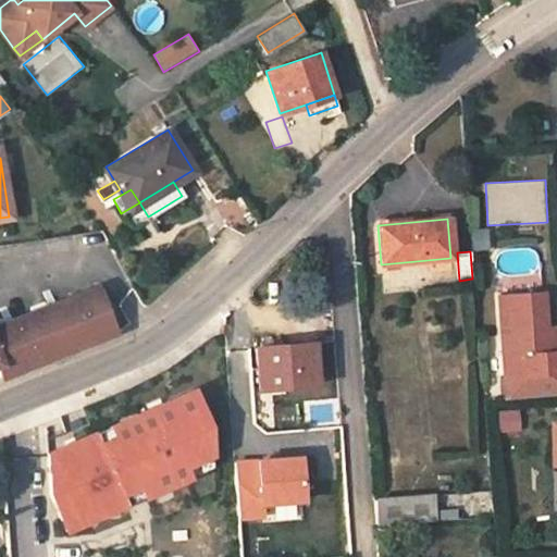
[(0,376),(3,376),(114,332),(96,286),(0,324),(0,376)]
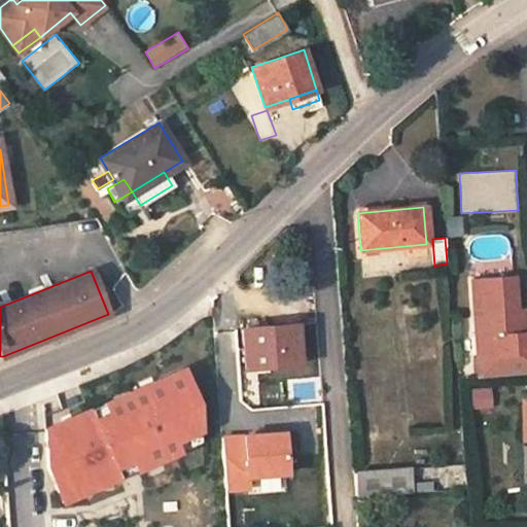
[(515,275),(471,278),(477,354),(487,353),(526,350),(526,332),(519,334),(518,309),(515,275)]
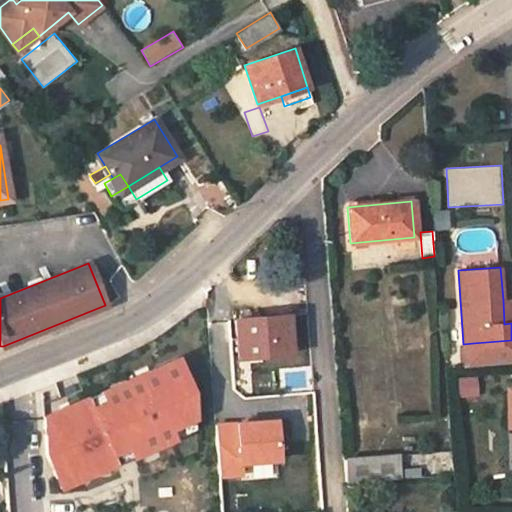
[(511,323),(511,299),(503,300),(504,324),(511,323)]
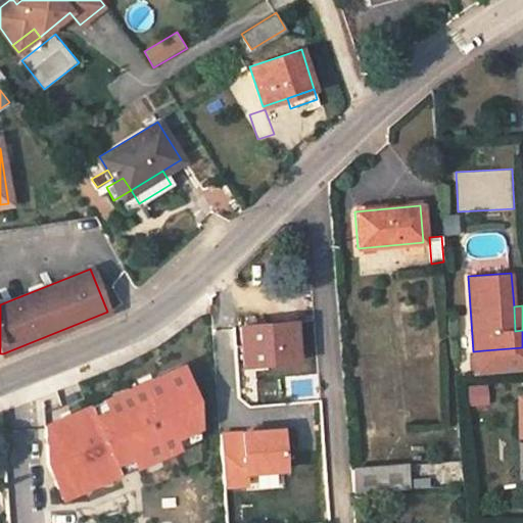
[(242,367),(296,363),(294,323),(277,325),(276,320),(265,320),(265,326),(240,327),(242,367)]
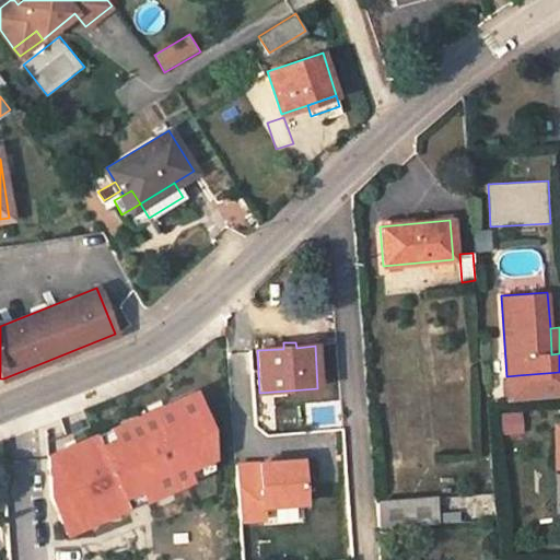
[(325,345),(315,346),(317,388),(318,392),(328,391),(325,345)]
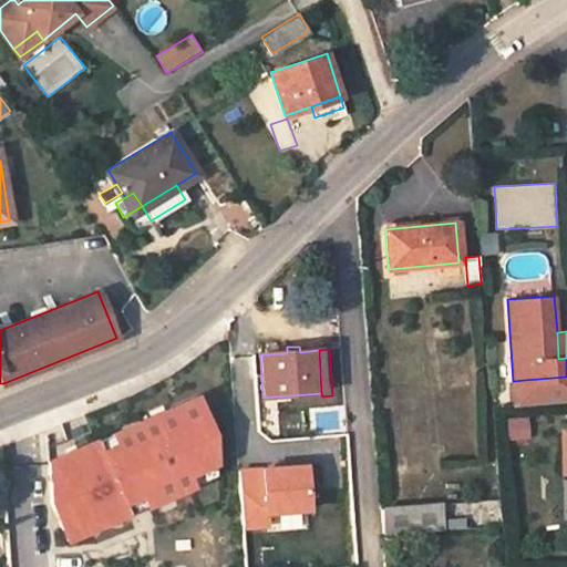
[(566,377),(524,380),(526,402),(566,399),(566,377)]
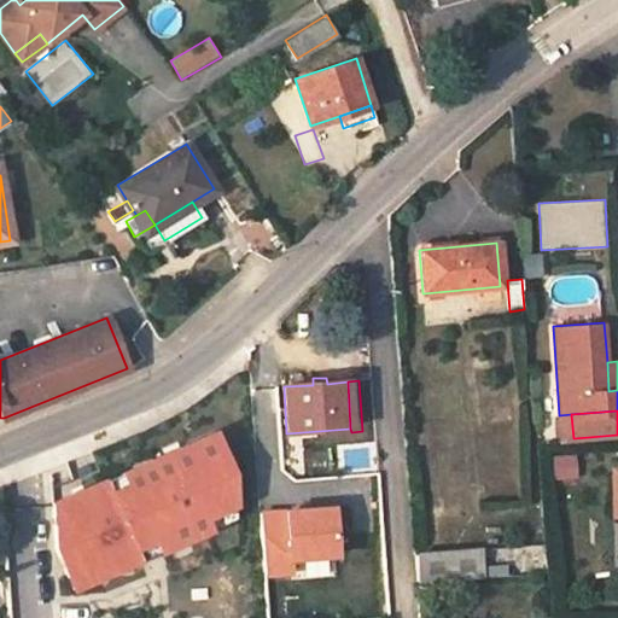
[(571,414),(559,415),(561,439),(573,438),(571,414)]
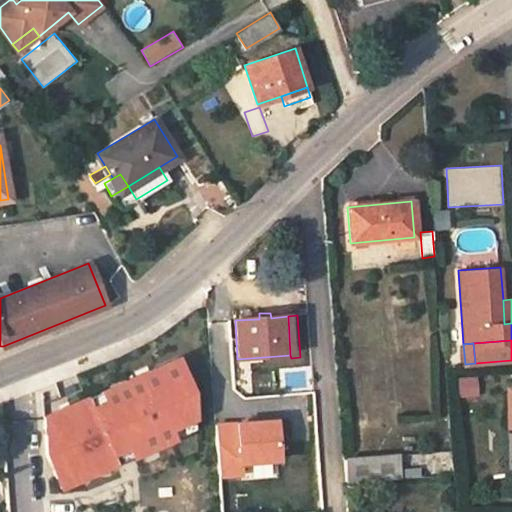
[(194,418),(192,393),(177,359),(100,392),(105,402),(91,408),(87,398),(43,417),(46,454),(56,478),(71,471),(75,481),(116,465),(112,455),(128,448),(133,458),(174,440),(169,429),(194,418)]
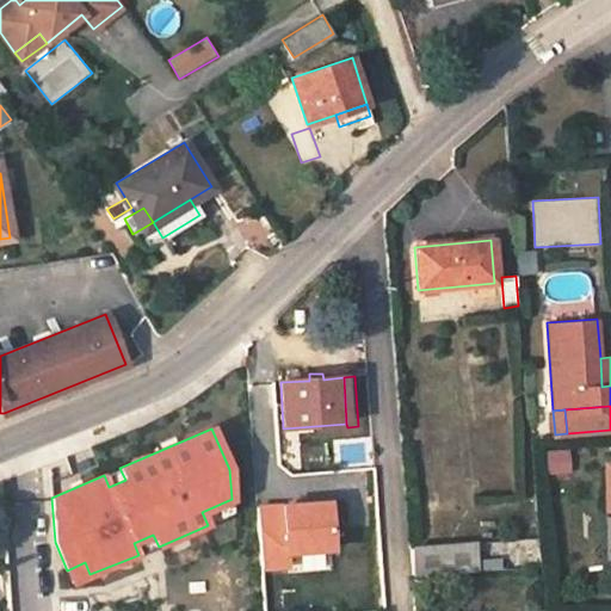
[(549,450),(551,474),(574,470),(571,448),(549,450)]
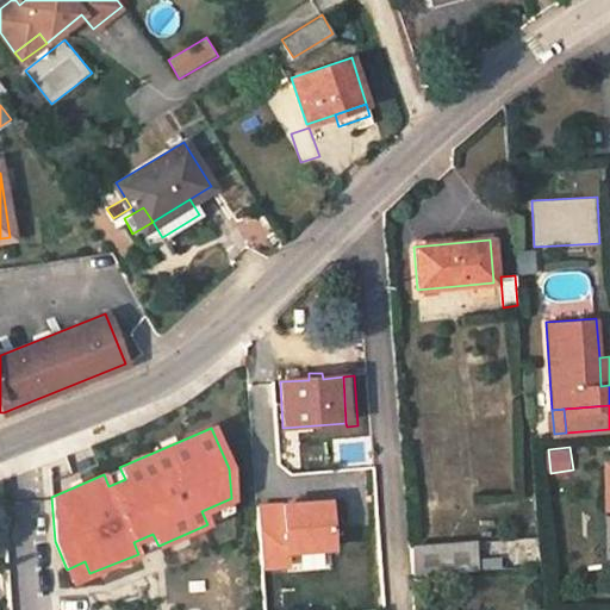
[(609,459),(598,460),(599,504),(609,503),(609,459)]
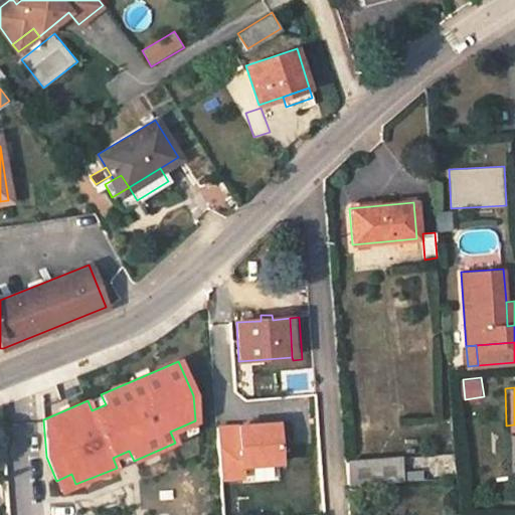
[(106,404),(101,394),(88,400),(92,410),(106,404)]
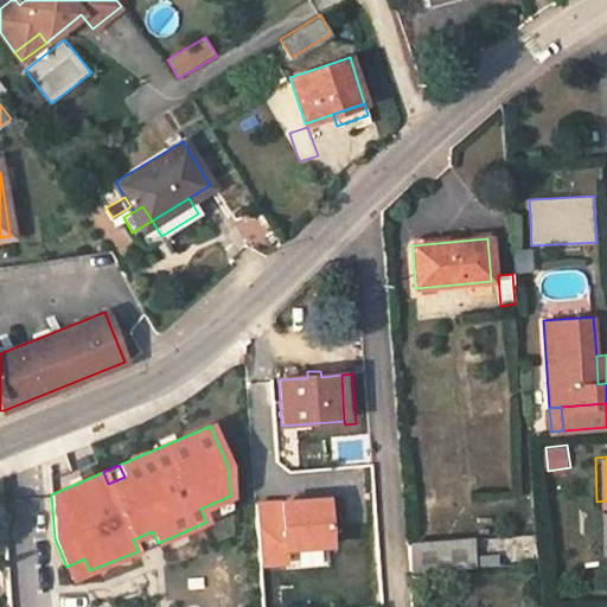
[(200,509),(206,522),(231,510),(230,496),(200,509)]
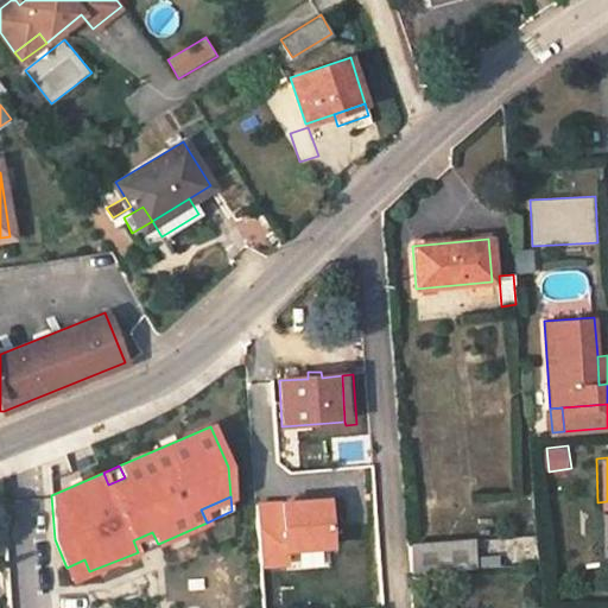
[(286,564),(285,551),(330,548),(327,500),(254,506),(259,567),(286,564)]
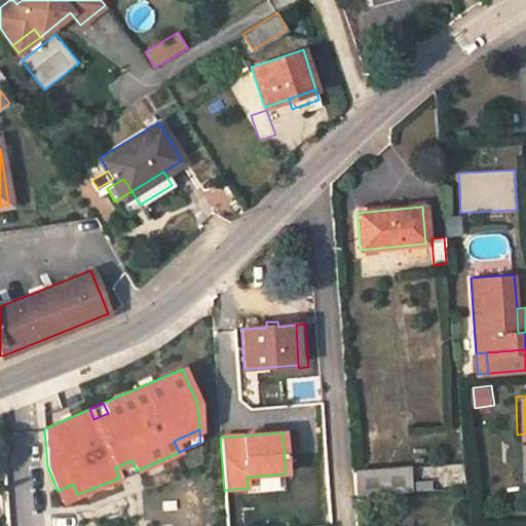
[(115,467),(119,478),(137,471),(132,460),(115,467)]
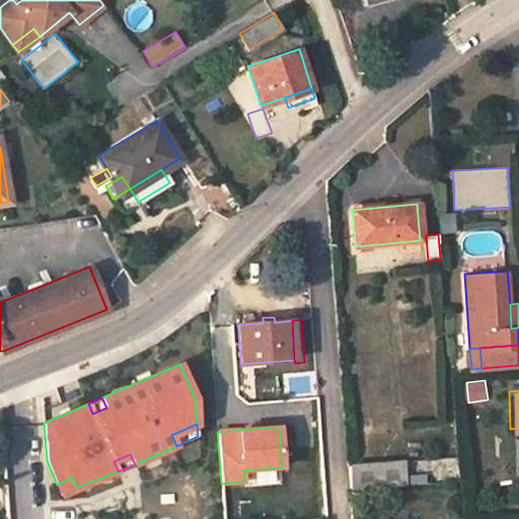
[(348,464),(350,490),(405,485),(403,460),(348,464)]
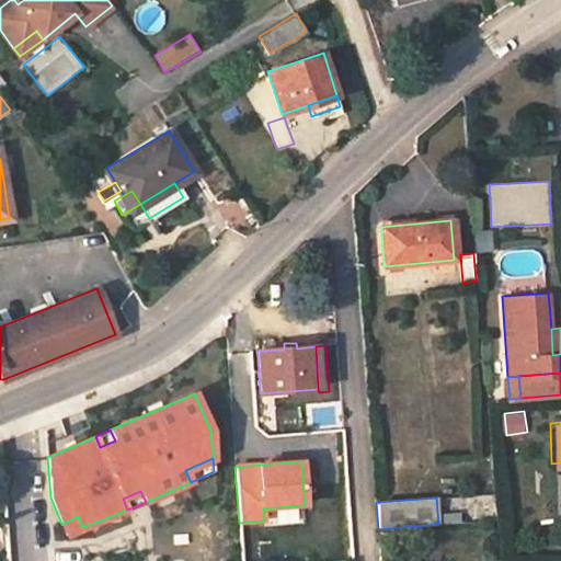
[(78,516),(61,524),(66,535),(82,527),(78,516)]
